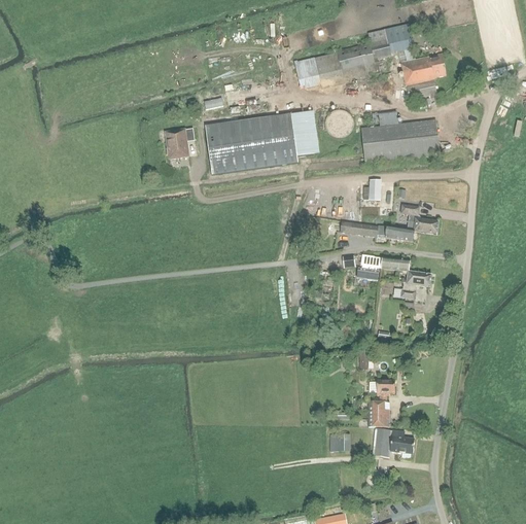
[(369,44),(299,61),(305,86),(375,69),(373,58),(390,54),(389,49),(396,47),(394,39),(391,26),(366,32),(367,37),(369,44)]
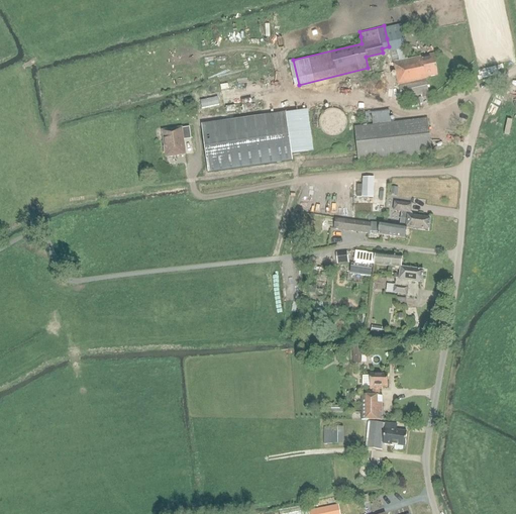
[(403,34),(387,38),(389,46),(389,48),(406,44),(403,34)]
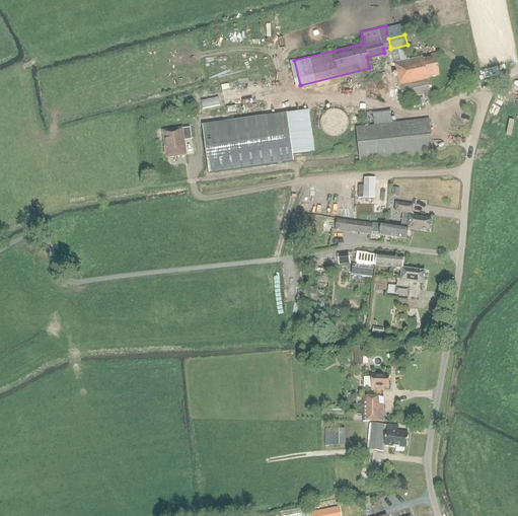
[(434,52),(393,60),(401,97),(423,92),(424,95),(430,93),(426,75),(438,73),(434,52)]
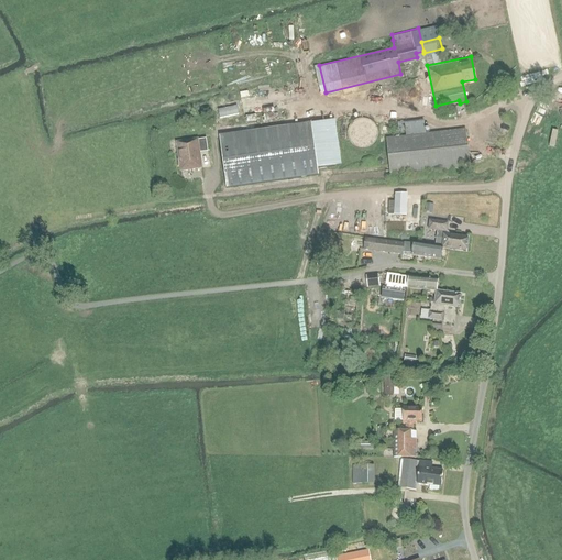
[(350,139),(372,139),(373,116),(351,116),(350,139)]
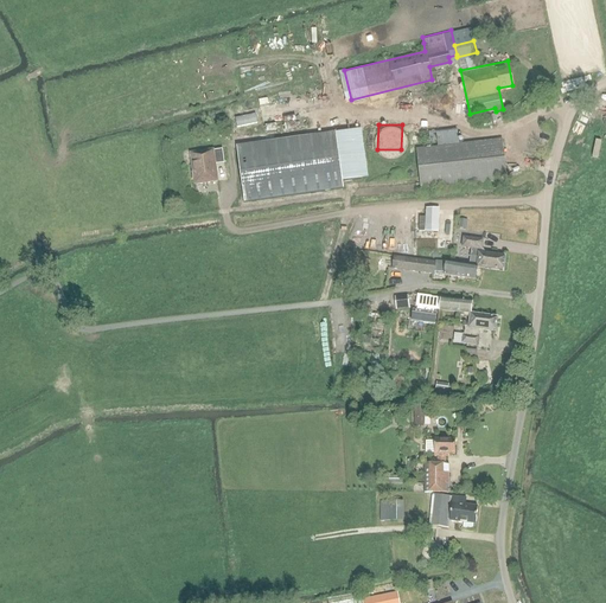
[(459,141),(458,127),(429,130),(432,145),(415,147),(420,187),(505,177),(501,136),(459,141)]
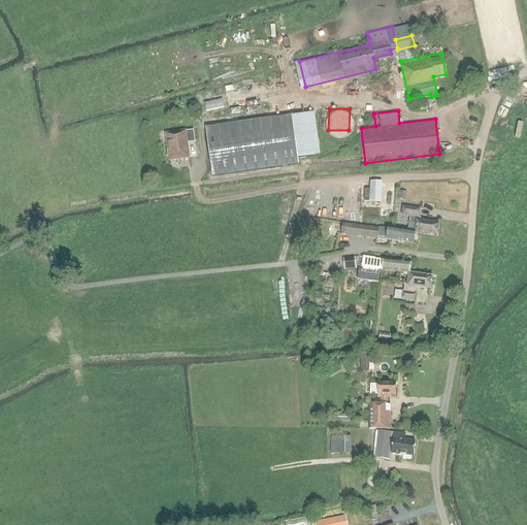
[(297,162),(291,113),(204,126),(211,173),(297,162)]
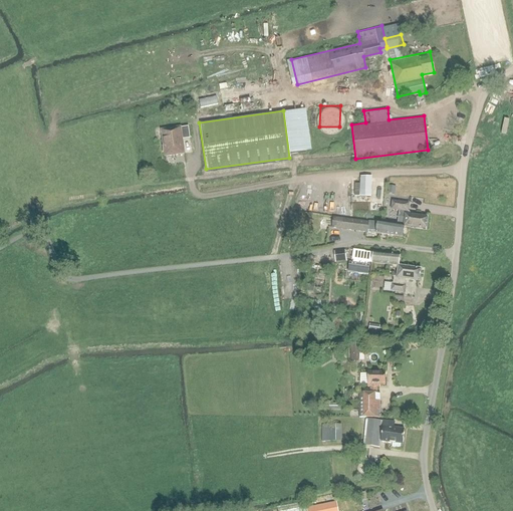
[(182,124),(181,123),(161,126),(165,154),(185,151),(183,137),(190,136),(188,123),(182,124)]
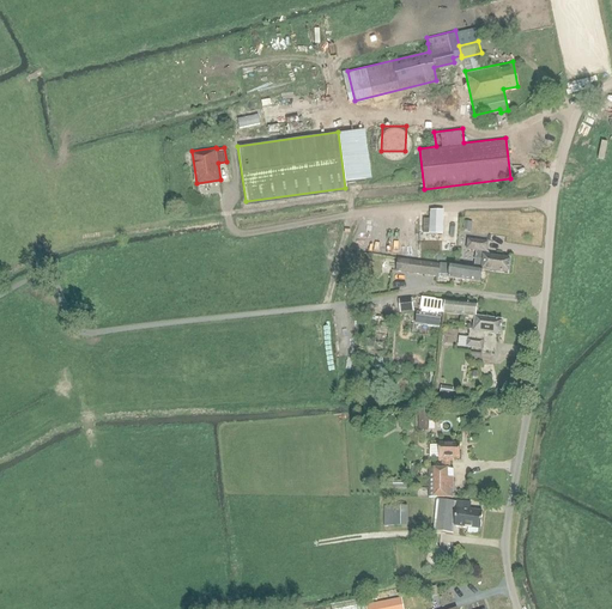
[(474,249),(472,266),(482,267),(480,267),(508,270),(509,256),(488,254),(485,249),(486,241),(467,237),(466,247),(474,249)]
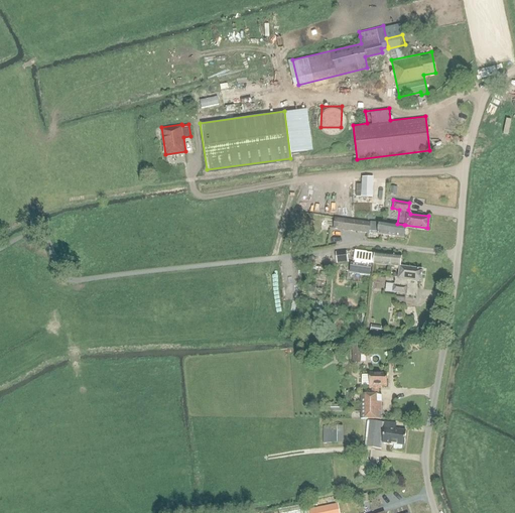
[(403,235),(404,225),(405,225),(397,224),(378,221),(378,222),(369,221),(333,216),(332,226),(368,231),(369,228),(377,229),(376,232),(403,235)]
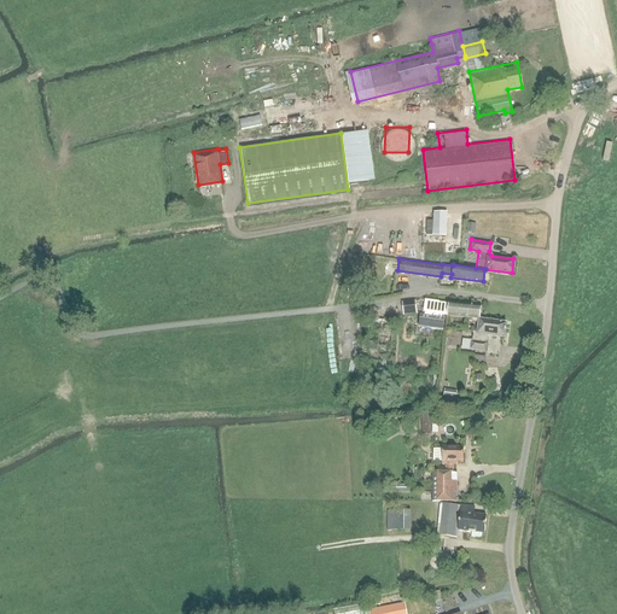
[(360,278),(348,279),(348,294),(361,293),(360,278)]
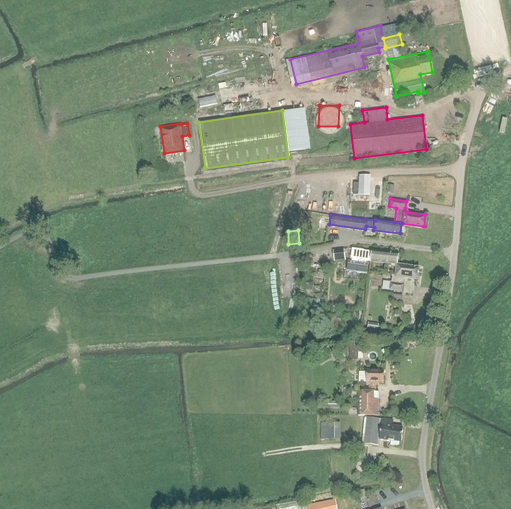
[(347,259),(346,269),(366,271),(367,262),(365,261),(365,259),(369,259),(369,260),(395,263),(395,262),(397,252),(371,249),(363,248),(351,246),(349,257),(354,257),(354,260),(347,259)]
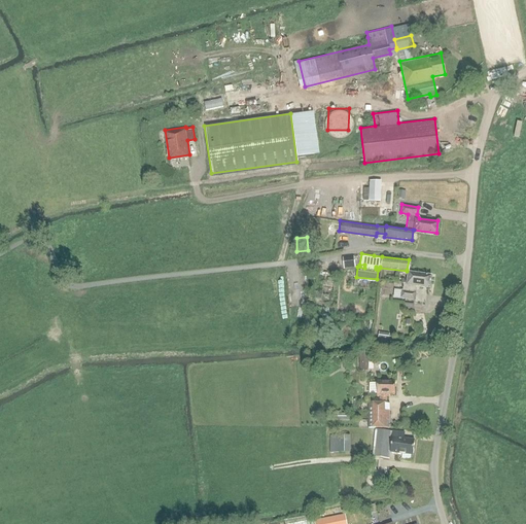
[(354,266),(353,254),(341,255),(343,267),(354,266)]
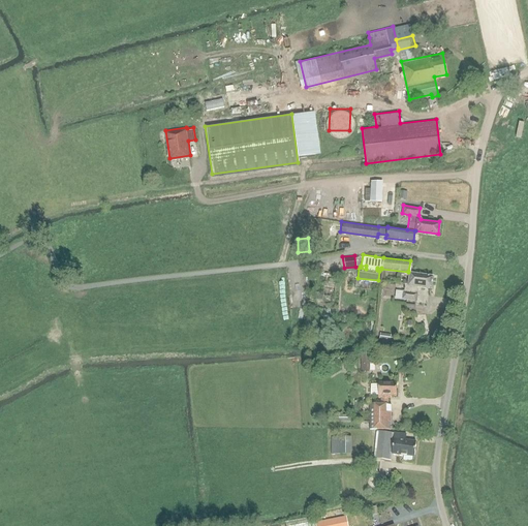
[(402,289),(401,297),(415,299),(416,291),(415,291),(415,285),(431,287),(433,275),(408,271),(408,272),(407,282),(405,282),(404,290),(402,289)]
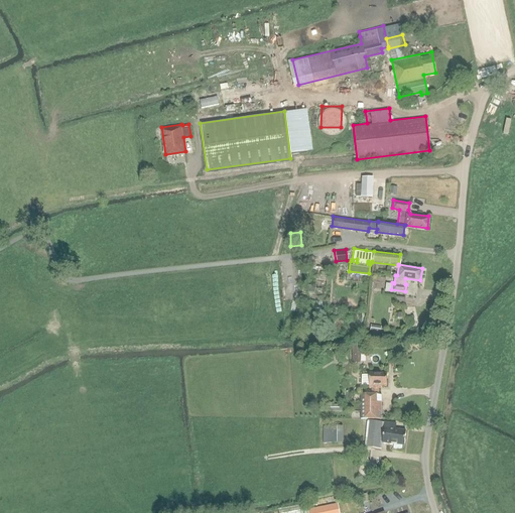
[(394,329),(395,322),(388,321),(384,321),(383,326),(381,325),(381,324),(371,323),(370,330),(384,331),(385,328),(387,328),(394,329)]
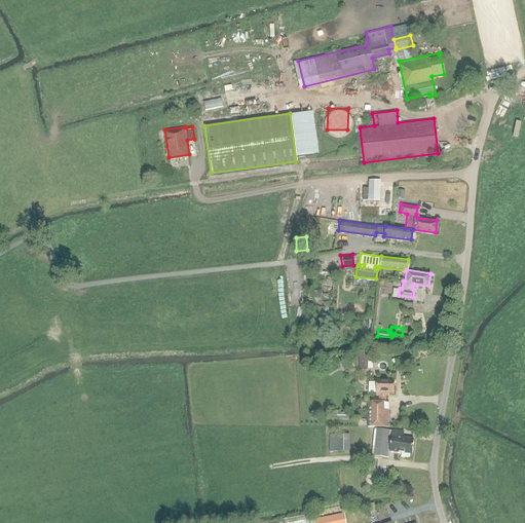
[(366,367),(367,353),(366,346),(358,346),(358,353),(358,367),(366,367)]
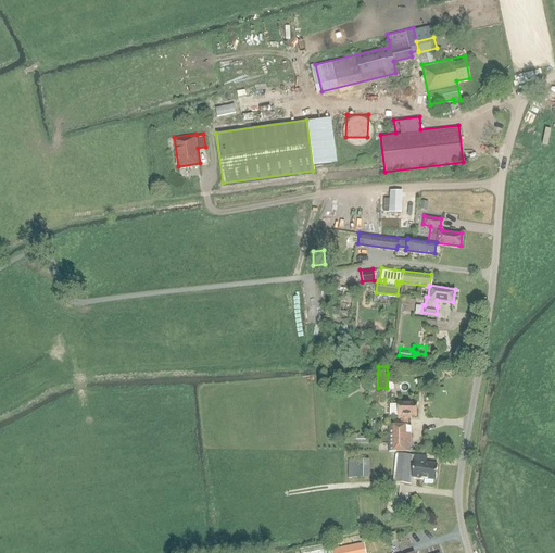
[(388,423),(387,449),(410,449),(410,423),(406,423),(407,414),(415,414),(416,401),(396,401),(396,402),(388,402),(388,413),(396,413),(396,417),(400,417),(400,423),(388,423)]
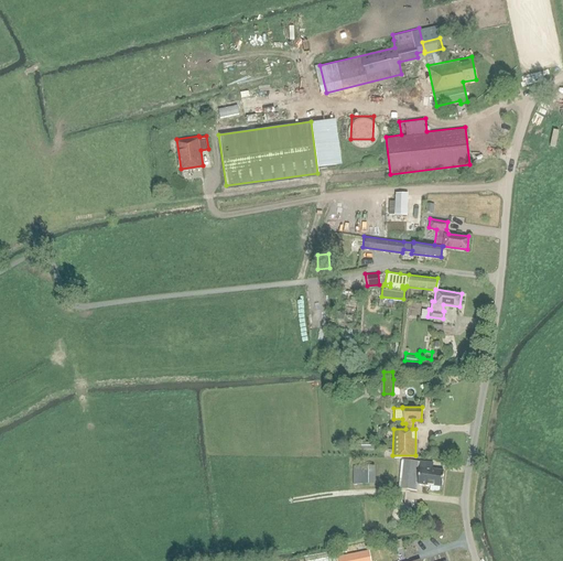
[(356,449),(372,449),(372,440),(361,440),(361,439),(356,439),(356,449)]
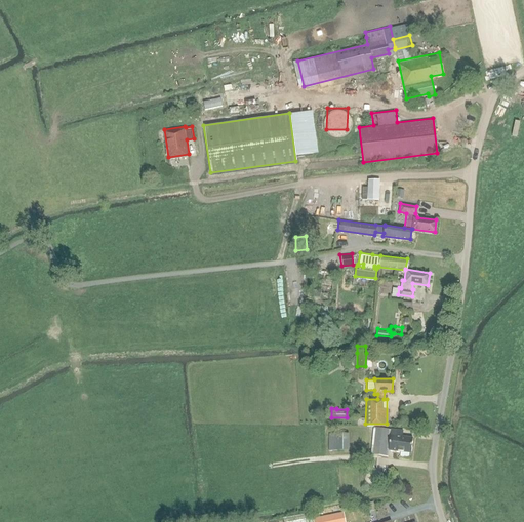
[(372,426),(370,452),(387,454),(388,448),(410,451),(412,436),(401,435),(402,429),(372,426)]
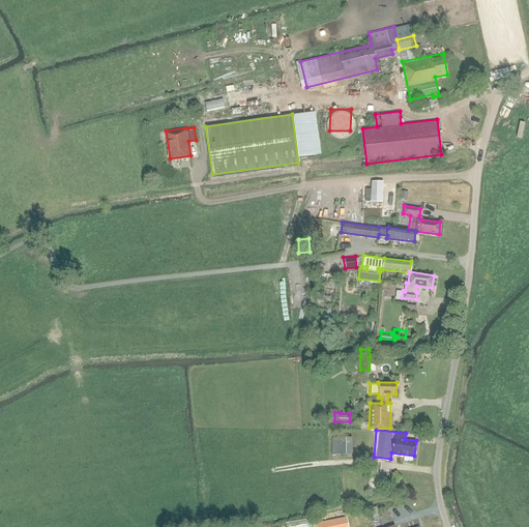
[(332,435),(332,452),(353,451),(353,434),(332,435)]
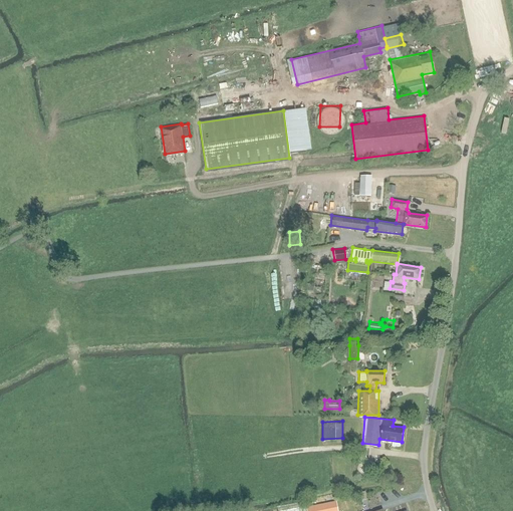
[(337,510),(335,499),(305,506),(305,510),(337,510)]
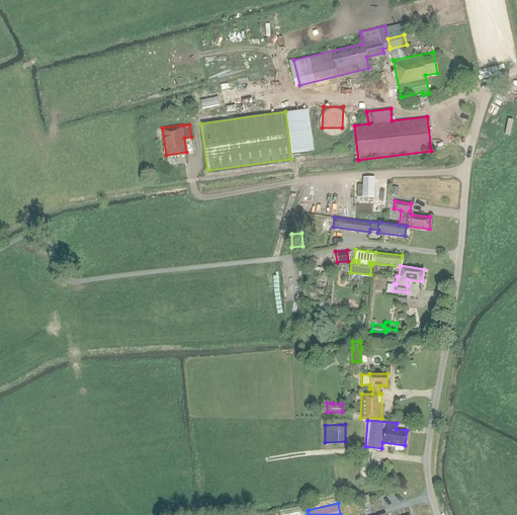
[(303,514),(302,504),(280,506),(280,514),(303,514)]
